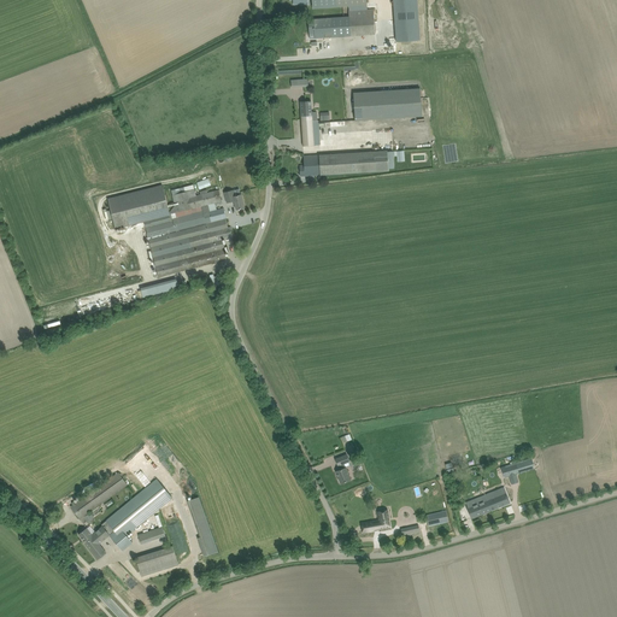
[(427,0),(403,0),(406,41),(430,39),(427,0)]
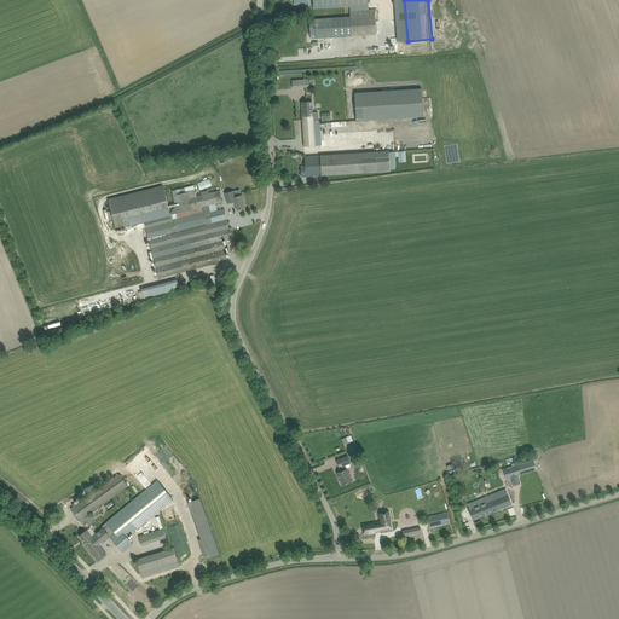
[(320,19),(316,19),(310,19),(310,34),(311,34),(311,33),(316,33),(316,39),(322,38),(351,36),(376,35),(374,9),(350,11),(350,17),(320,19)]
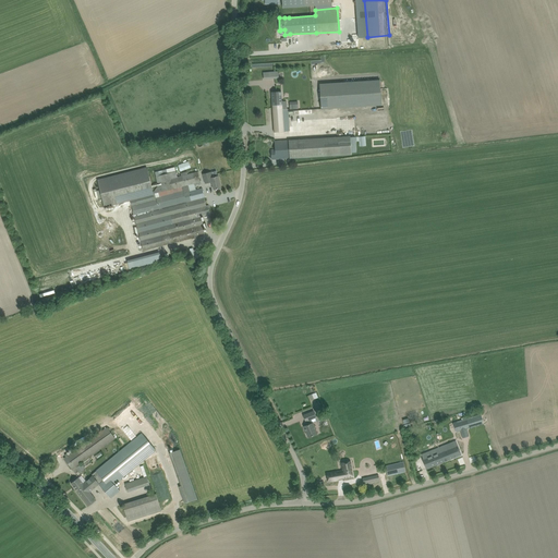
[(319,84),(322,109),(381,105),(380,80),(319,84)]
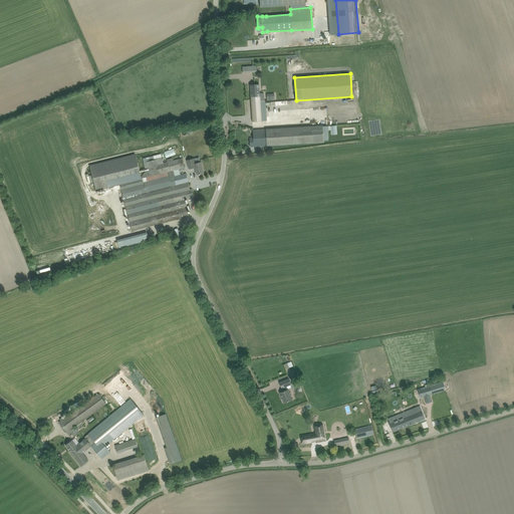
[(259,84),(255,84),(250,84),(252,121),(266,120),(265,101),(264,93),(260,93),(259,84)]
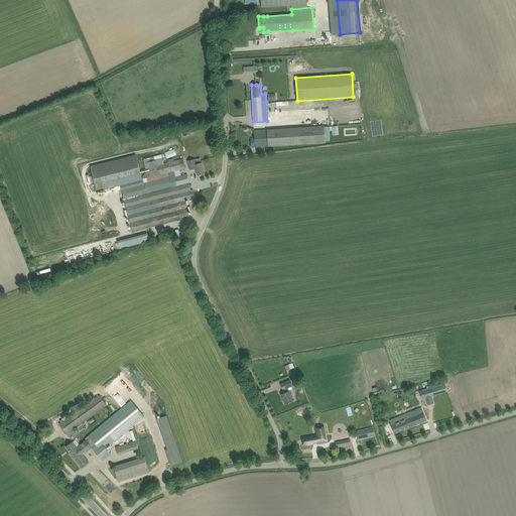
[(291,90),(281,91),(282,97),(277,98),(278,106),(292,105),(291,90)]
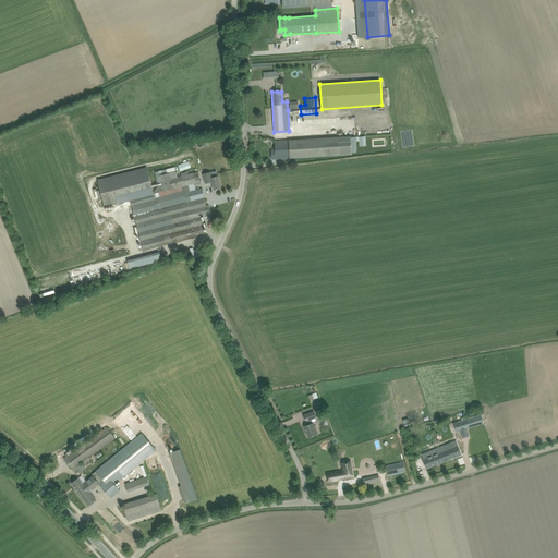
[(350,136),(339,137),(275,142),(275,149),(271,149),(271,159),(340,155),(352,154),(350,136)]
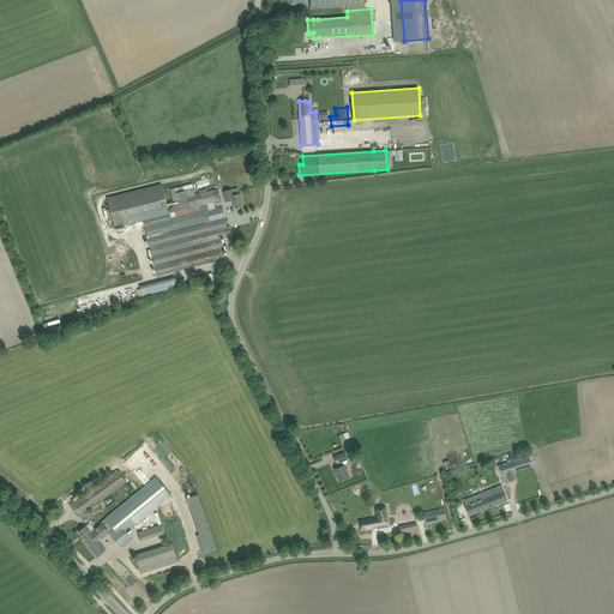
[(403,161),(402,150),(391,151),(391,156),(395,156),(395,161),(403,161)]
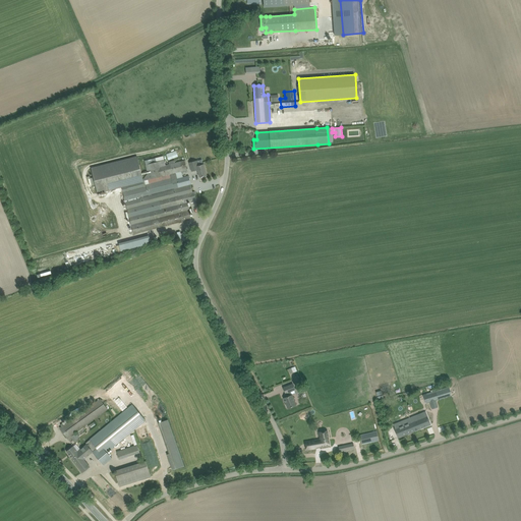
[(167,155),(169,160),(178,157),(176,151),(167,155)]
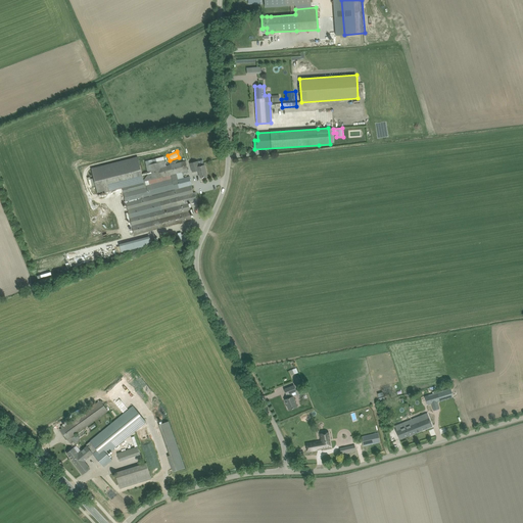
[(145,181),(143,182),(137,157),(91,169),(97,193),(122,187),(127,203),(129,210),(132,226),(135,236),(192,220),(188,203),(196,201),(194,193),(193,193),(191,185),(192,185),(189,176),(184,178),(182,172),(188,171),(186,161),(176,163),(175,160),(169,162),(170,165),(167,167),(165,160),(146,165),(150,180),(148,181),(149,184),(146,185),(145,181)]
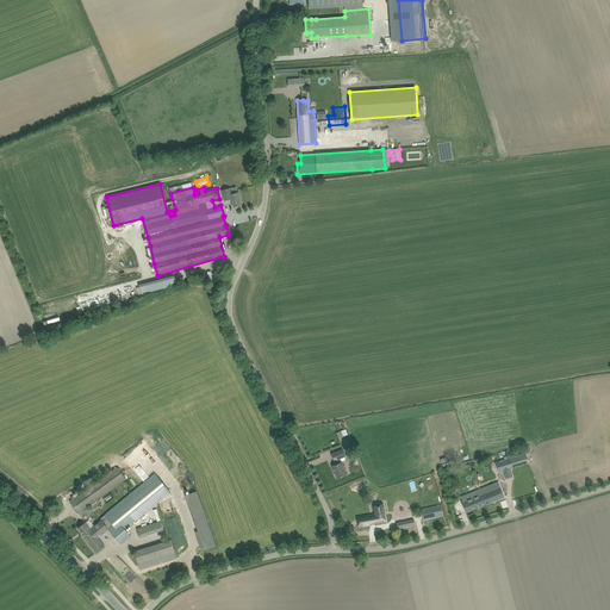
[(225,201),(226,200),(231,199),(234,207),(236,206),(236,209),(241,207),(240,205),(242,205),(238,192),(230,194),(229,188),(223,191),(225,201)]
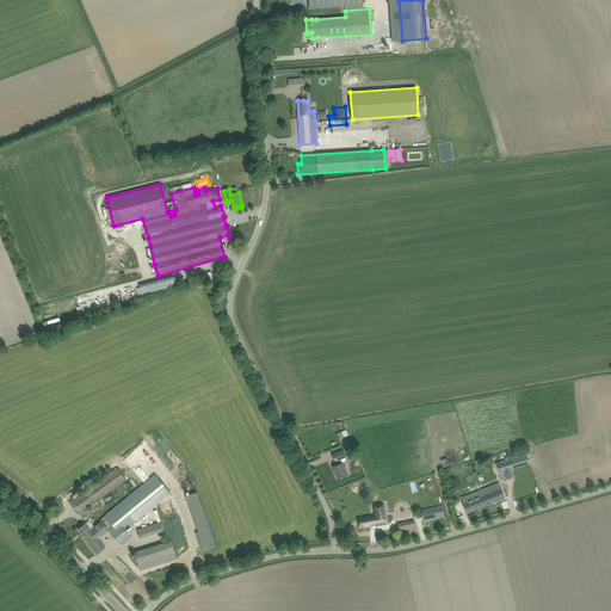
[(177,276),(141,284),(143,294),(179,285),(177,276)]
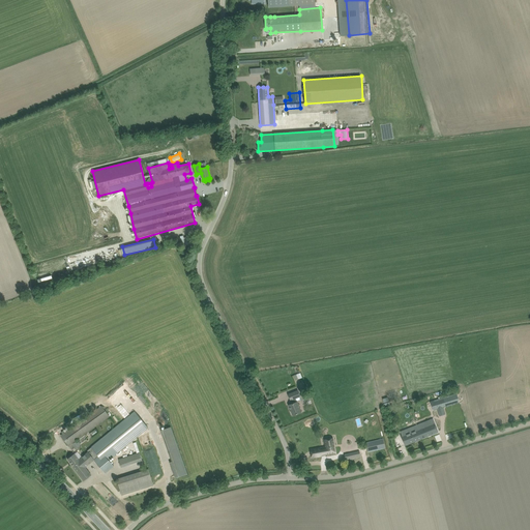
[(300,396),(298,390),(288,394),(290,401),(291,400),(293,403),(289,405),(291,410),(290,411),(291,414),(292,414),(293,415),(297,413),(301,412),(297,402),(296,402),(295,400),(300,396)]
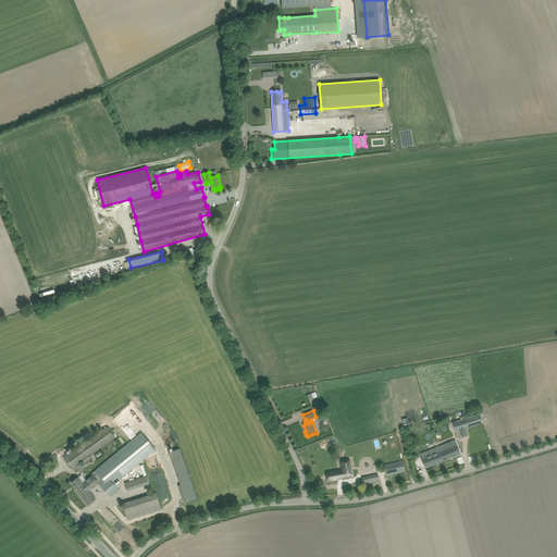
[(317,416),(319,422),(326,420),(324,412),(322,413),(317,416)]
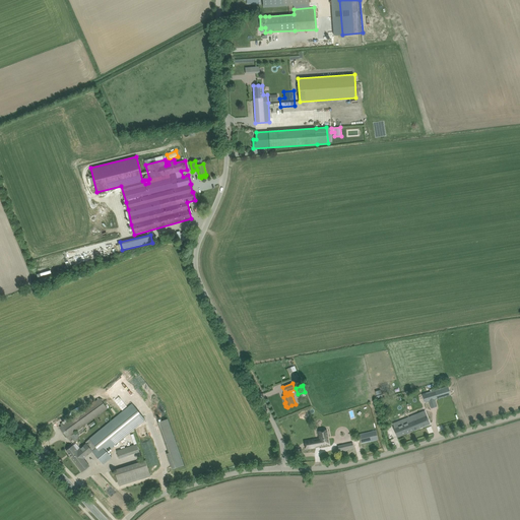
[(448,386),(423,394),(426,402),(451,395),(450,392),(448,386)]
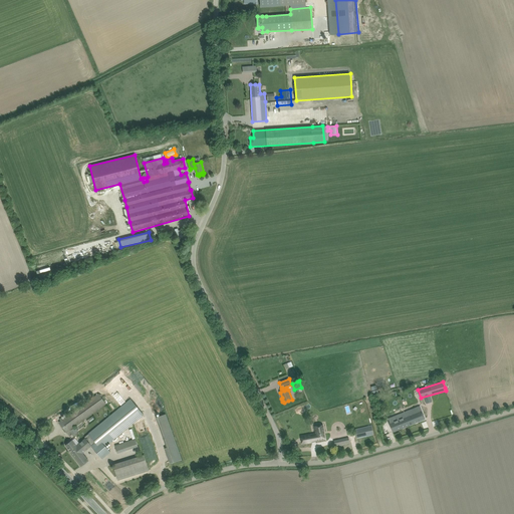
[(406,393),(409,400),(416,397),(413,390),(406,393)]
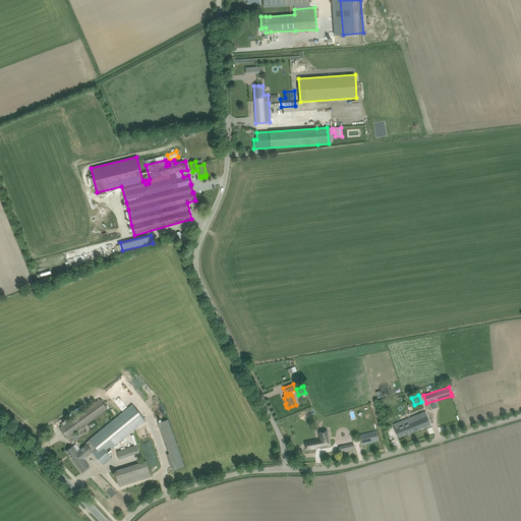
[(100,399),(64,424),(63,425),(62,423),(60,424),(62,426),(60,427),(70,443),(73,440),(75,442),(78,440),(74,433),(108,409),(100,399)]
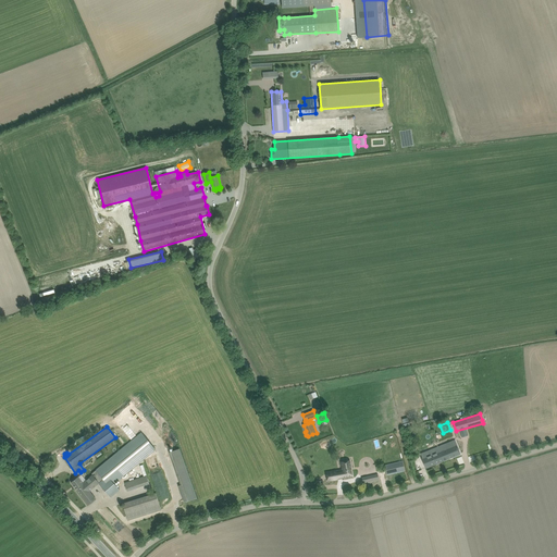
[(75,479),(71,482),(77,491),(76,491),(87,505),(91,503),(96,499),(89,491),(99,483),(110,497),(120,490),(114,483),(156,449),(141,432),(96,469),(91,473),(93,474),(86,480),(83,482),(78,477),(77,477),(75,479)]
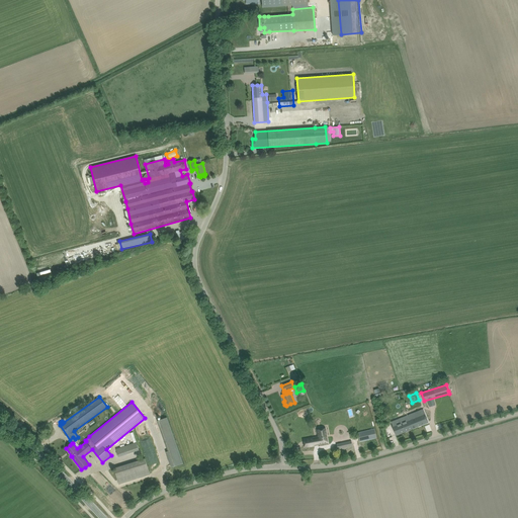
[(331,425),(346,421),(342,410),(325,415),(327,420),(329,420),(331,425)]
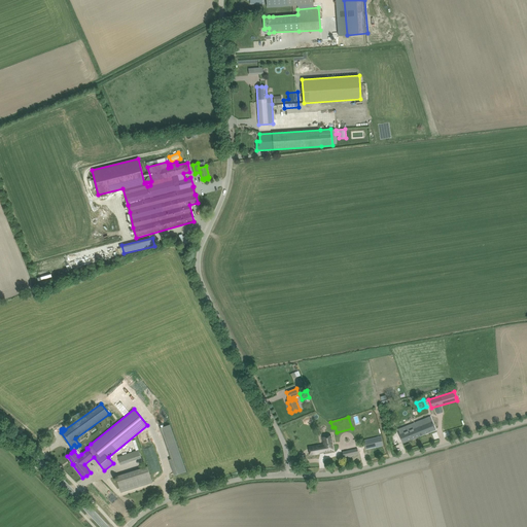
[(420,420),(414,423),(419,435),(420,436),(435,429),(432,420),(422,424),(420,420)]
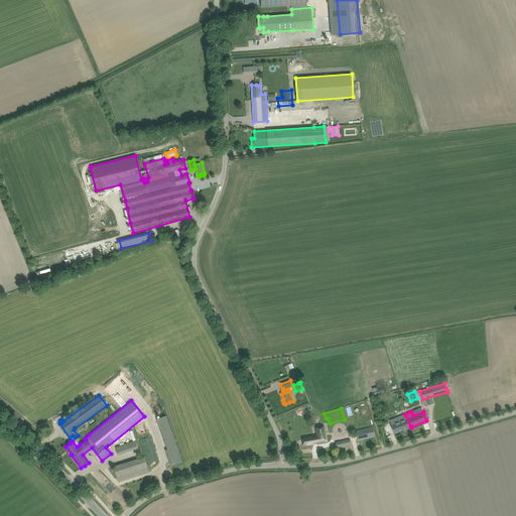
[(398,421),(391,424),(394,433),(410,426),(405,414),(397,417),(398,421)]
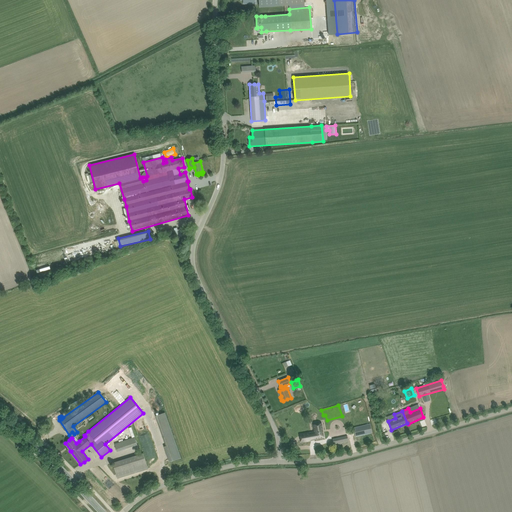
[(164,447),(166,451),(168,459),(170,462),(181,458),(179,453),(165,412),(155,416),(166,446),(164,447)]
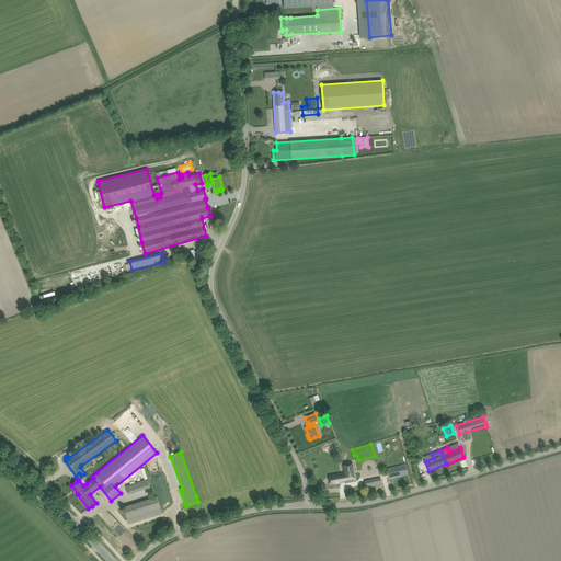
[(329,485),(354,480),(352,471),(353,471),(351,465),(342,467),(343,473),(328,478),(329,485)]
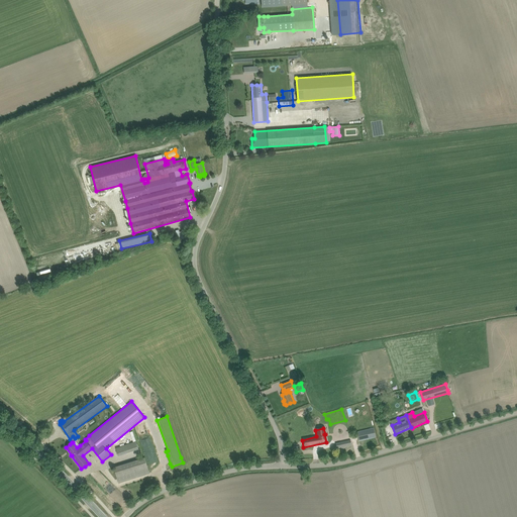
[(374,428),(357,431),(359,440),(376,437),(374,428)]
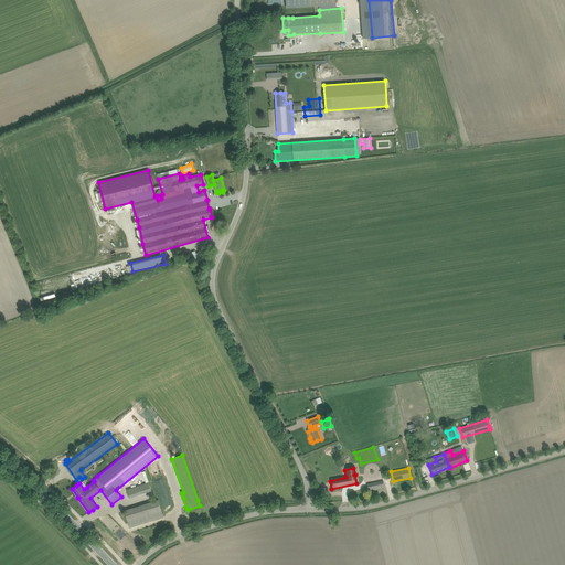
[(383,481),(368,484),(369,492),(376,490),(375,488),(384,486),(383,481)]
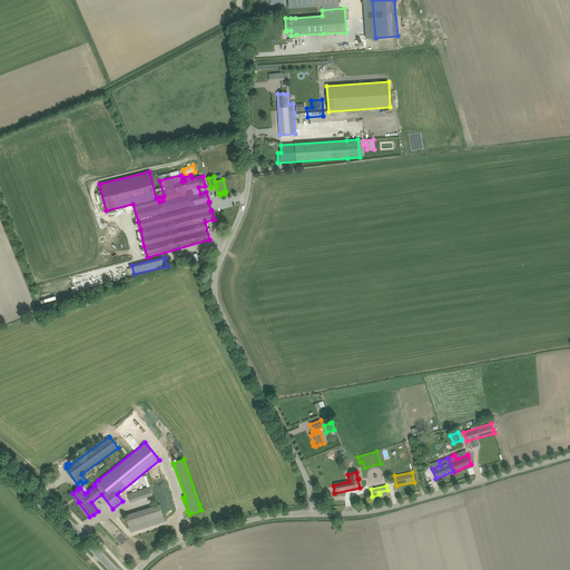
[(153,495),(149,487),(127,494),(130,502),(153,495)]
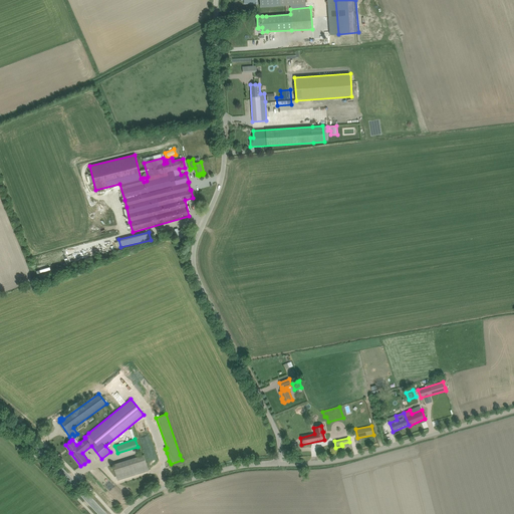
[(144,455),(117,463),(113,465),(117,480),(149,470),(144,455)]
